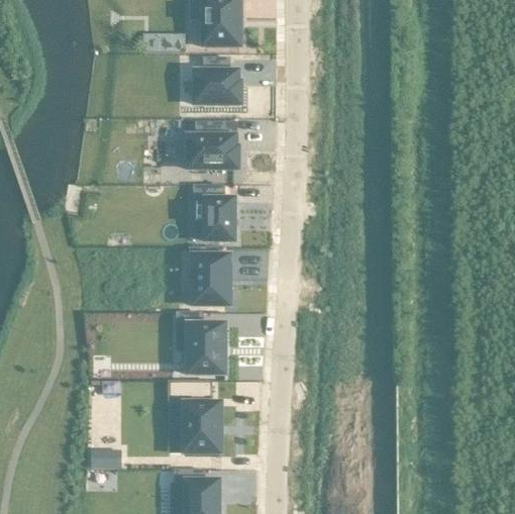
[(207,0),(207,46),(242,46),(242,0),(207,0)]
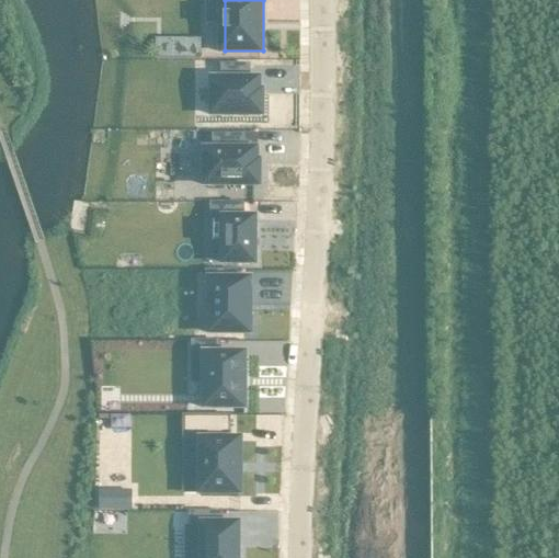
[(251,79),(251,63),(224,63),(224,79),(215,79),(215,113),(263,113),(263,91),(261,91),(261,79),(251,79)]
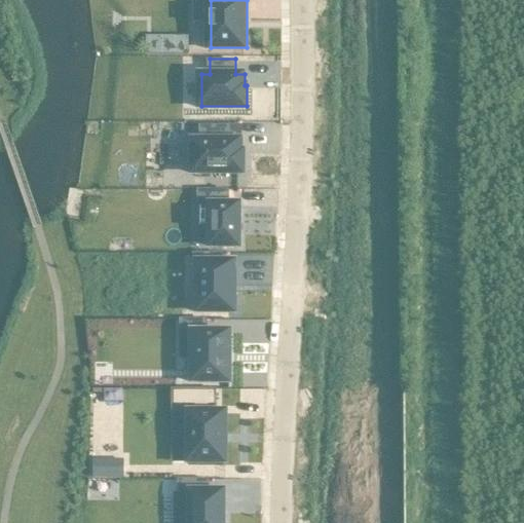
[(195,140),(195,172),(245,172),(245,151),(241,151),(241,140),(232,140),(232,124),(202,124),(202,140),(195,140)]
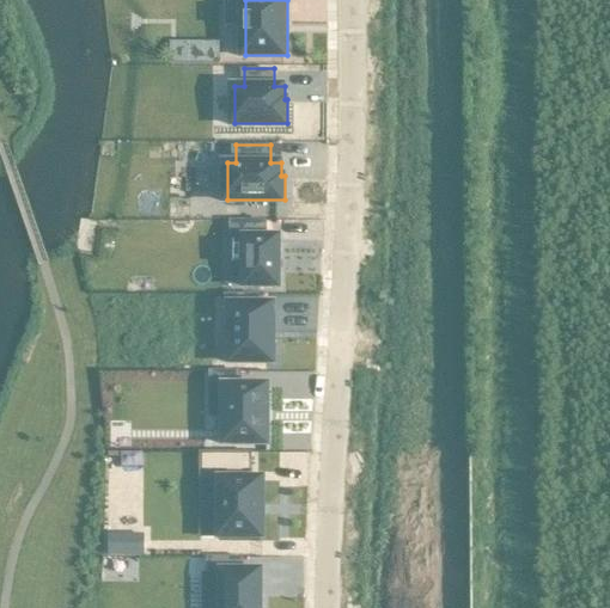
[(231,220),(231,239),(245,239),(245,286),(279,284),(279,238),(267,238),(267,220),(231,220)]
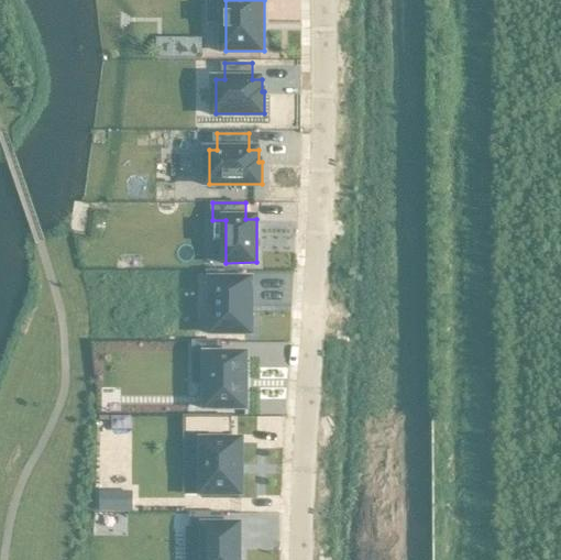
[(211,298),(211,314),(216,314),(216,333),(251,333),(251,280),(241,280),(241,270),(211,270),(211,282),(216,282),(216,298),(211,298)]
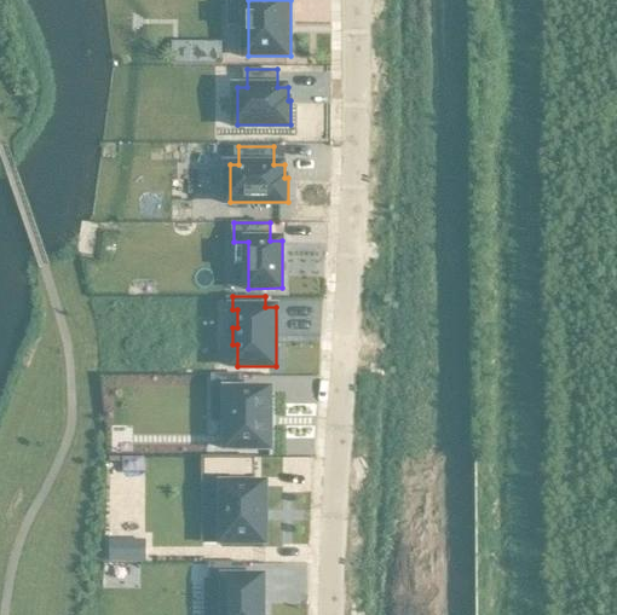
[(213,373),(213,392),(228,392),(228,447),(271,447),(271,389),(244,389),(244,373),(213,373)]
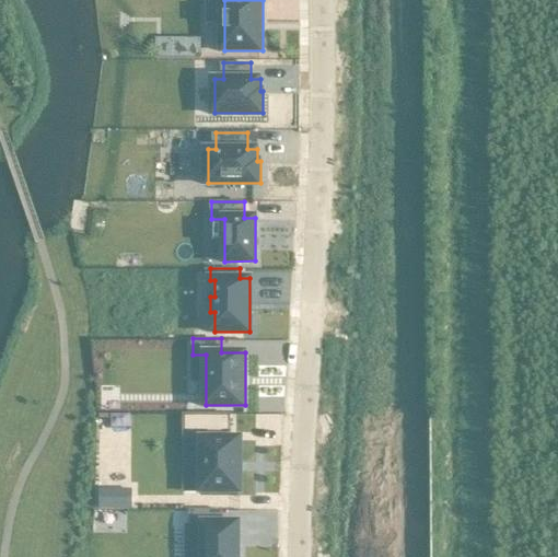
[(185,413),(185,430),(207,430),(207,438),(202,438),(202,490),(241,490),(242,438),(224,438),(224,430),(231,430),(231,413),(185,413)]
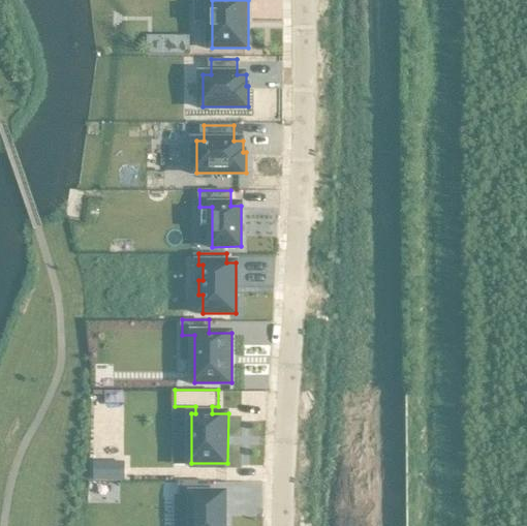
[(181,480),(181,495),(193,495),(193,525),(225,525),(226,493),(212,493),(212,480),(181,480)]
